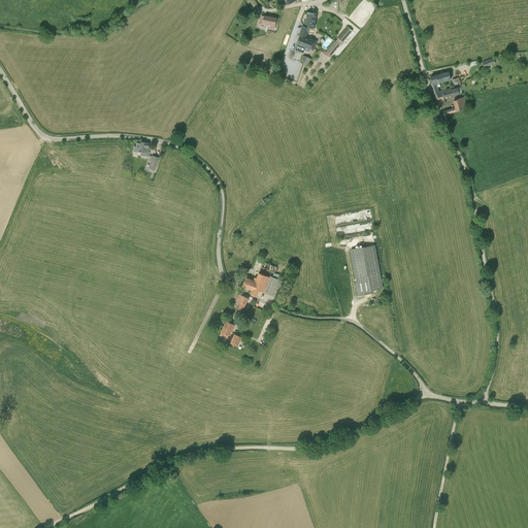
[(315,28),(316,19),(316,13),(309,12),(308,12),(307,12),(307,18),(307,22),(304,21),(303,26),(302,26),(299,35),(301,36),(296,46),(309,52),(310,50),(314,51),(317,41),(306,36),(309,28),(315,28)]
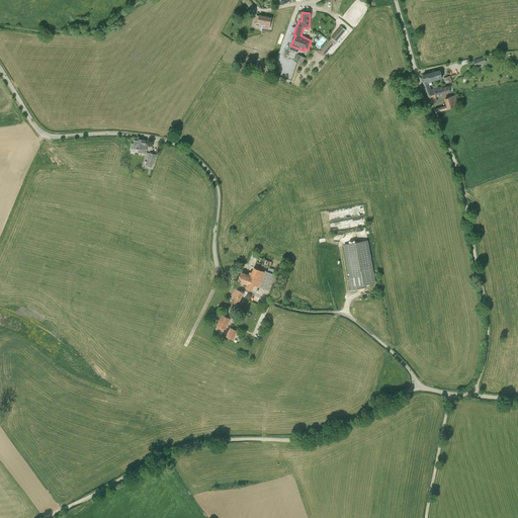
[(269,29),(270,23),(271,18),(256,15),(255,21),(262,23),(261,28),(263,28),(269,29)]
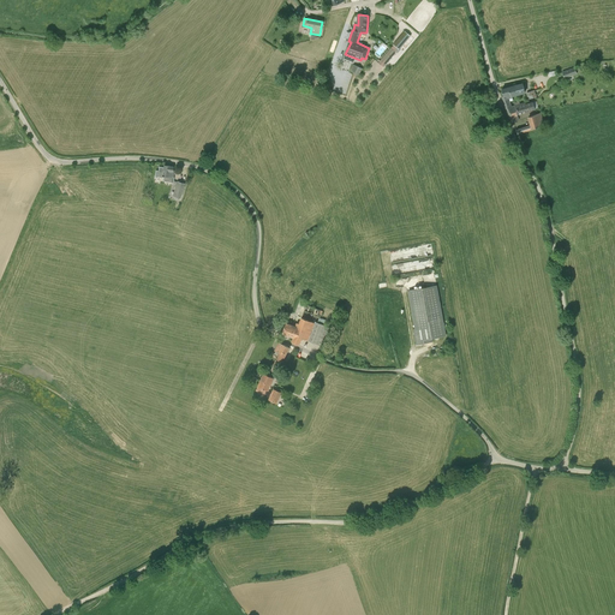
[(395,53),(410,36),(404,31),(398,37),(399,39),(390,48),(395,53)]
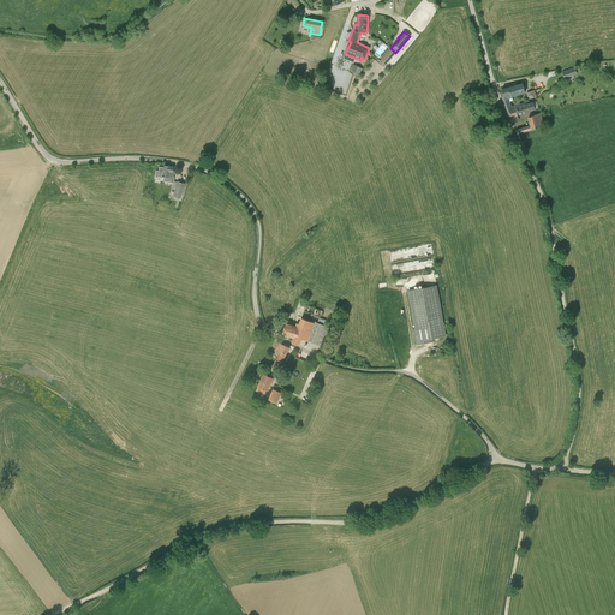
[(386,65),(395,53),(390,48),(381,61),(386,65)]
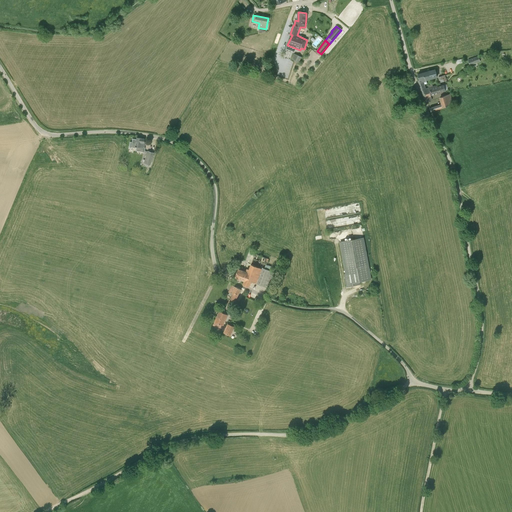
[(478,57),(468,60),(470,65),(480,61),(478,57)]
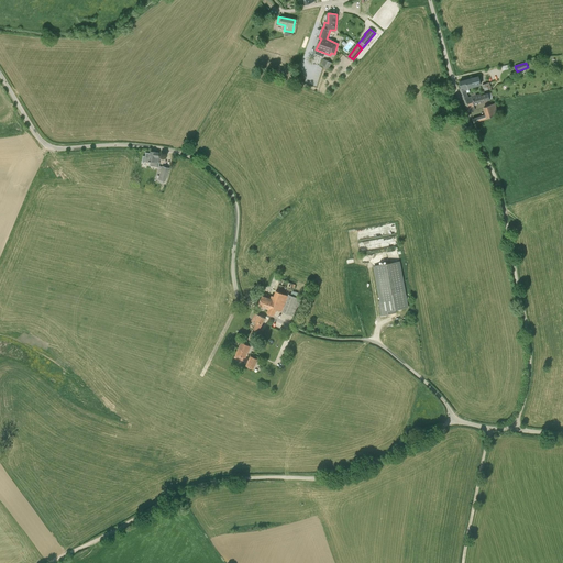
[(472,78),(474,87),(481,85),(478,76),(472,78)]
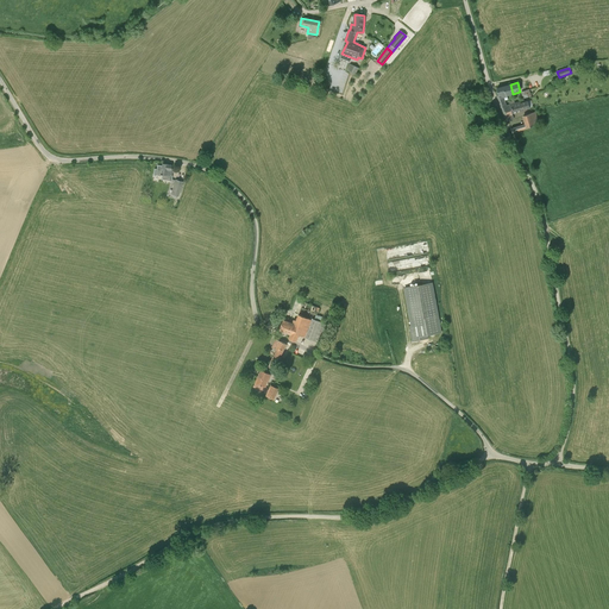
[(512,114),(513,113),(510,105),(507,106),(506,100),(508,100),(507,95),(513,94),(510,85),(497,88),(500,95),(497,95),(501,108),(502,110),(507,121),(514,119),(512,114)]
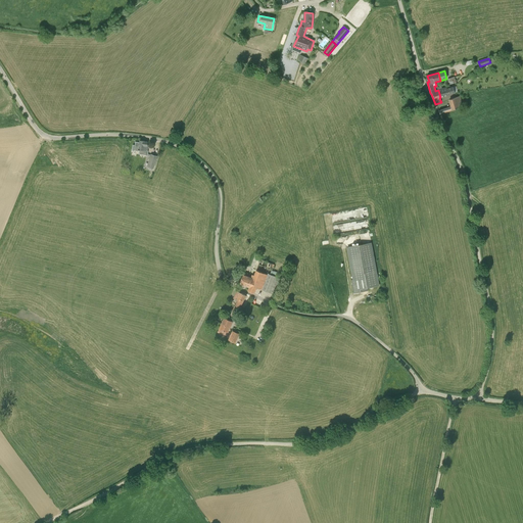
[(438,90),(440,97),(455,93),(453,87),(446,89),(446,87),(442,88),(441,88),(438,90)]
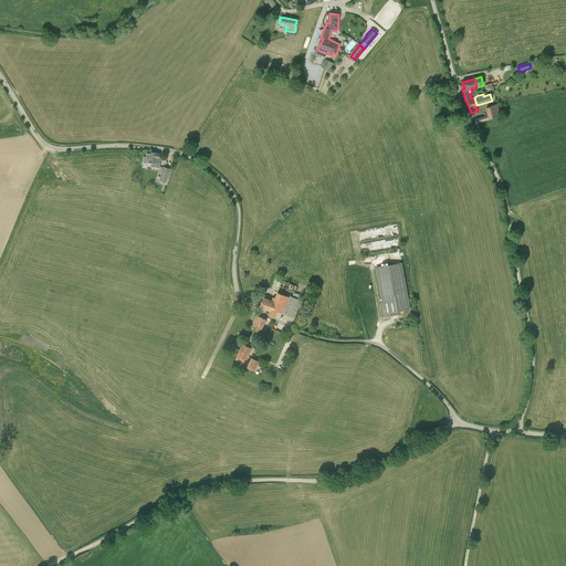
[(488,115),(489,119),(501,115),(498,104),(485,108),(488,115)]
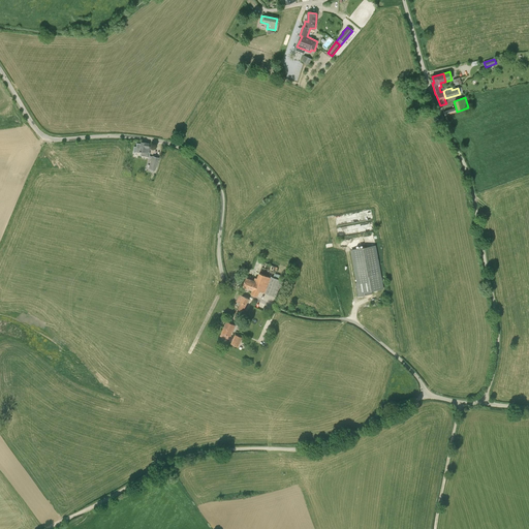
[(149,157),(152,158),(152,157),(149,156),(150,153),(149,153),(149,148),(148,148),(149,144),(141,143),(141,144),(136,144),(136,147),(134,147),(133,152),(141,153),(141,156),(147,157),(149,157)]
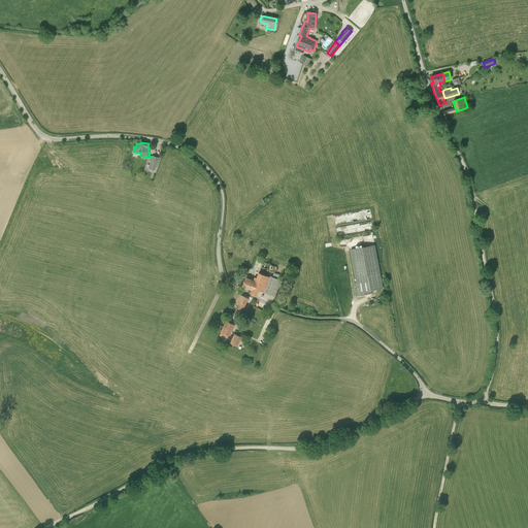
[(152,158),(149,168),(154,170),(158,158),(153,156),(152,157),(152,158)]
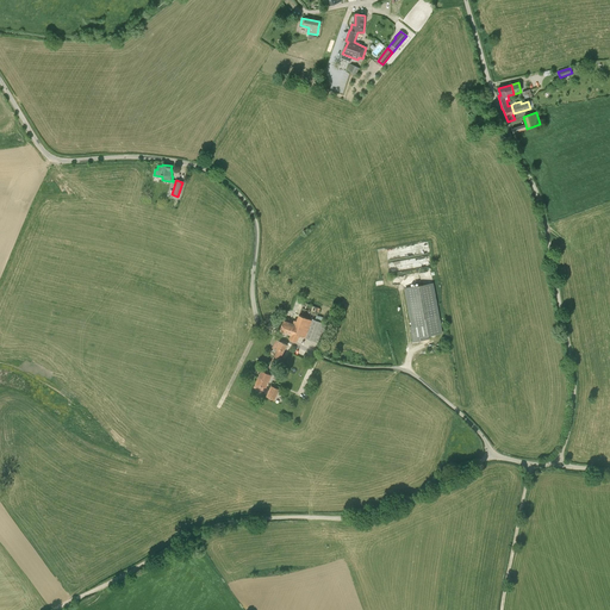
[(434,284),(406,288),(412,327),(410,327),(414,342),(429,338),(428,335),(442,332),(434,284)]
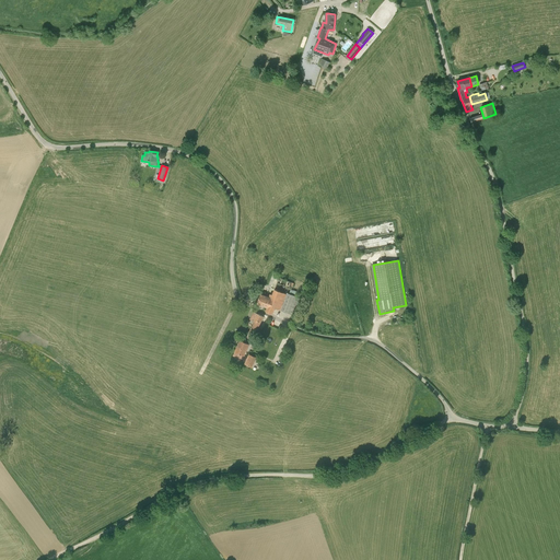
[(275,308),(276,306),(295,315),(303,299),(289,293),(293,283),(279,278),(272,294),(270,294),(269,296),(261,294),(257,303),(267,307),(266,311),(272,314),(275,308)]
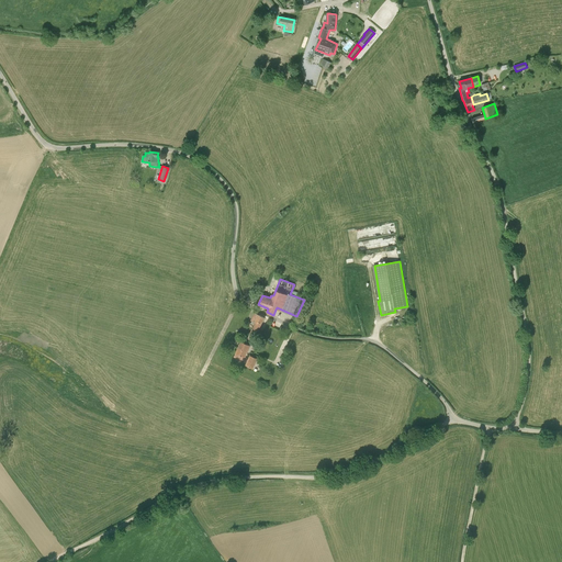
[(255,336),(262,323),(265,317),(255,313),(253,318),(251,321),(256,323),(249,334),(247,339),(253,343),(255,336)]
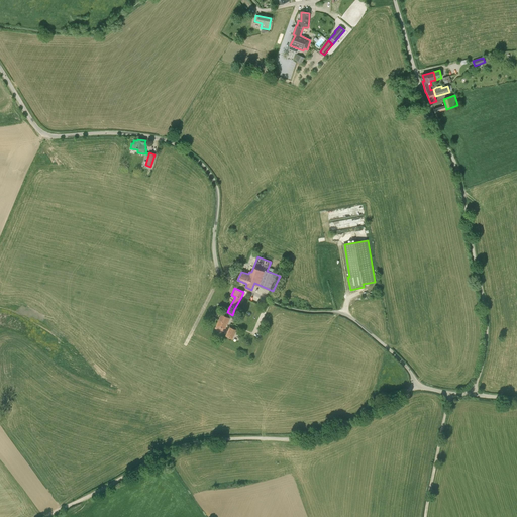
[(230,318),(226,316),(222,314),(215,328),(222,331),(224,327),(225,328),(230,318)]
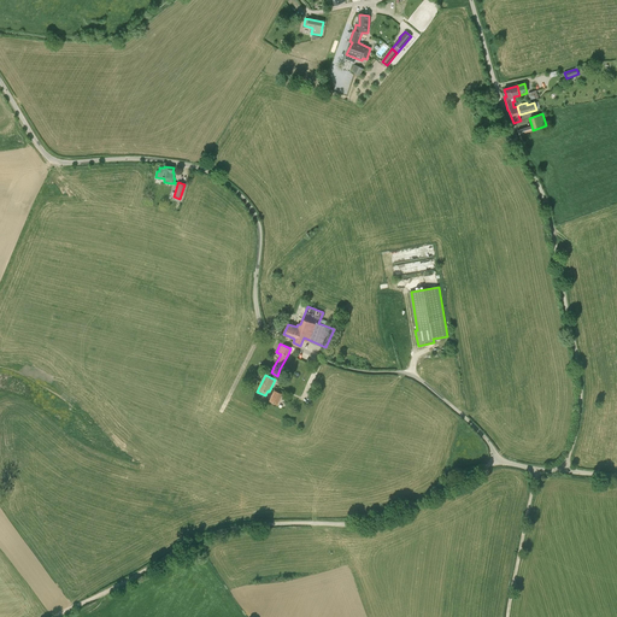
[(275,391),(270,400),(278,404),(283,394),(275,391)]
